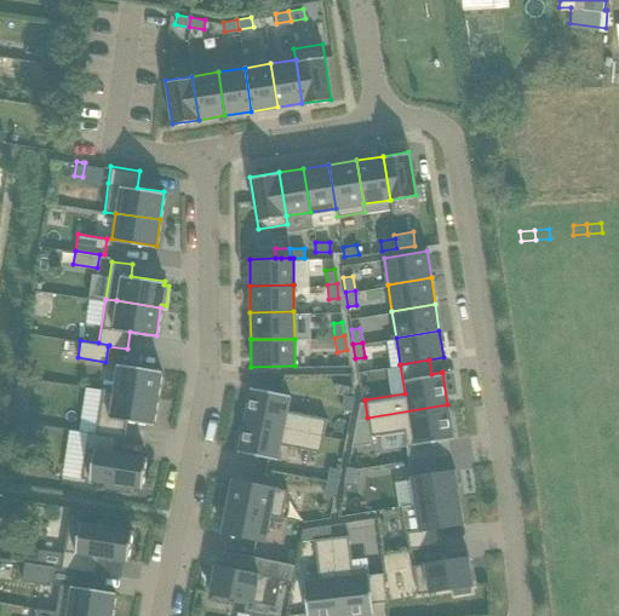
[(113,389),(158,396),(161,370),(118,363),(113,389)]
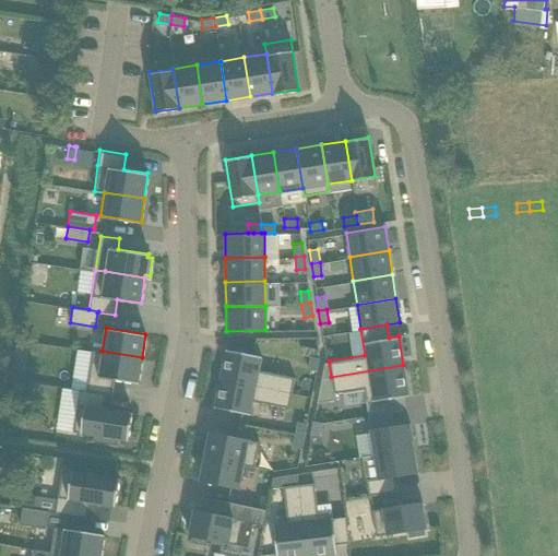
[(15,341),(13,352),(24,353),(26,342),(15,341)]
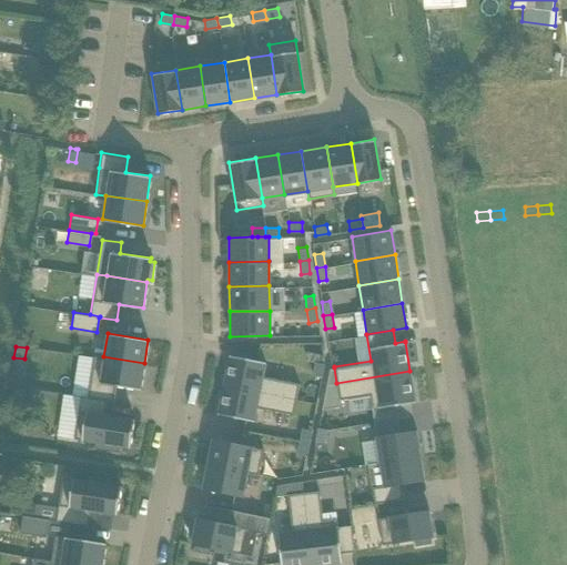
[(223,384),(295,397),(299,382),(262,375),(264,361),(229,354),(223,384)]
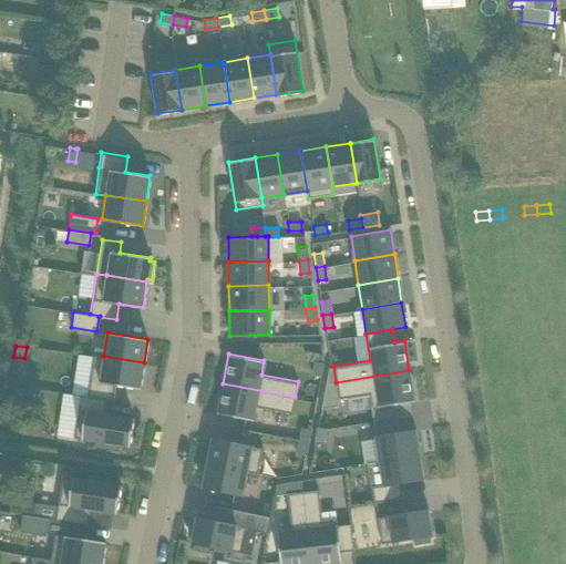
[(144,362),(103,356),(93,355),(86,395),(106,398),(113,399),(115,385),(140,388),(144,362)]
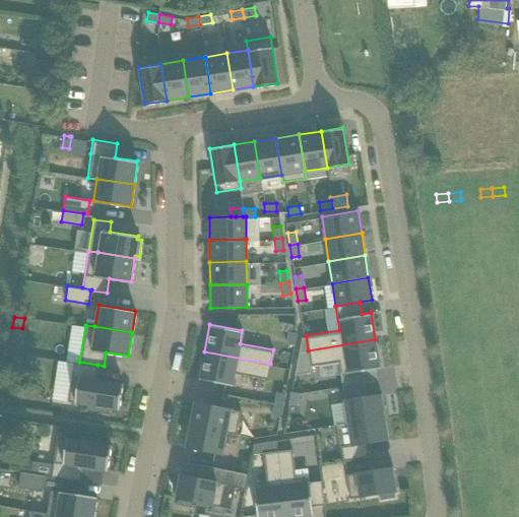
[(296,331),(287,330),(285,342),(294,343),(296,331)]
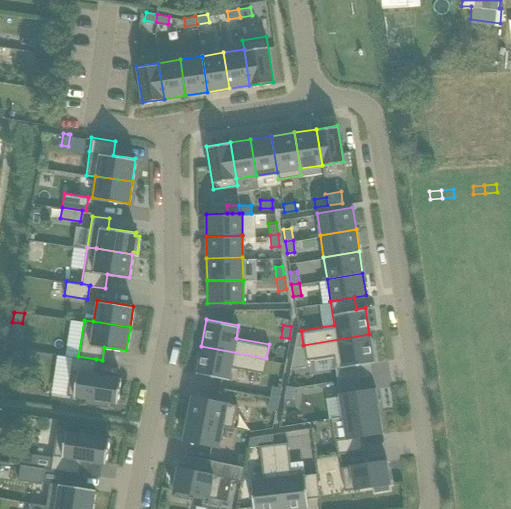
[(369,334),(303,345),(305,359),(333,355),(335,367),(373,361),(369,334)]
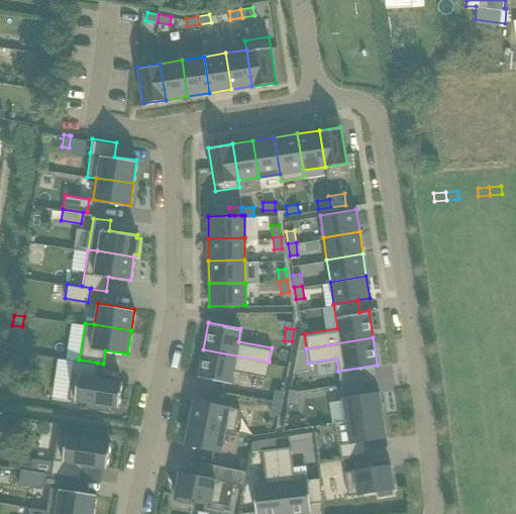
[(198,376),(230,383),(232,370),(267,377),(269,362),(203,349),(198,376)]
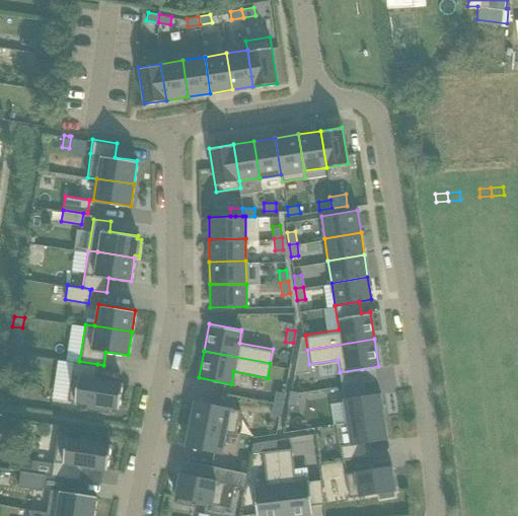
[(13,354),(11,365),(17,366),(22,362),(23,356),(13,354)]
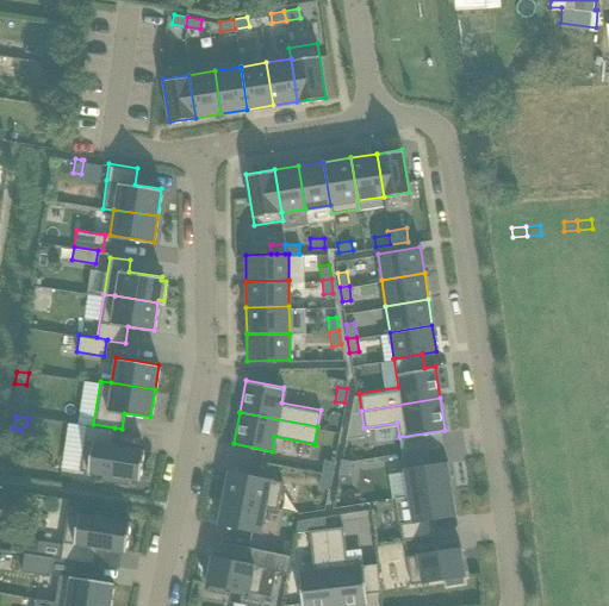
[(115,428),(93,424),(86,423),(79,470),(101,474),(100,479),(128,483),(129,478),(140,479),(143,449),(112,444),(115,428)]
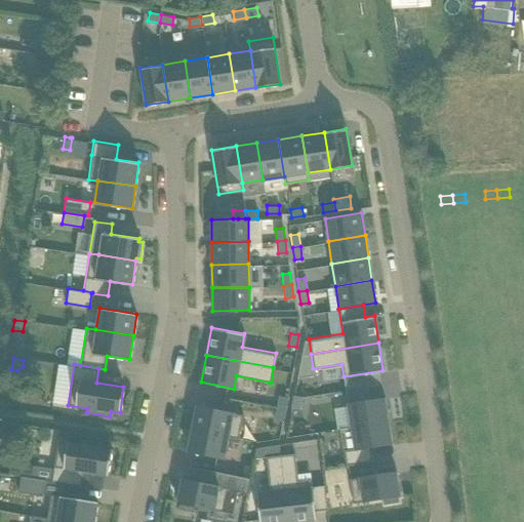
[(276,406),(284,408),(286,396),(279,394),(276,406)]
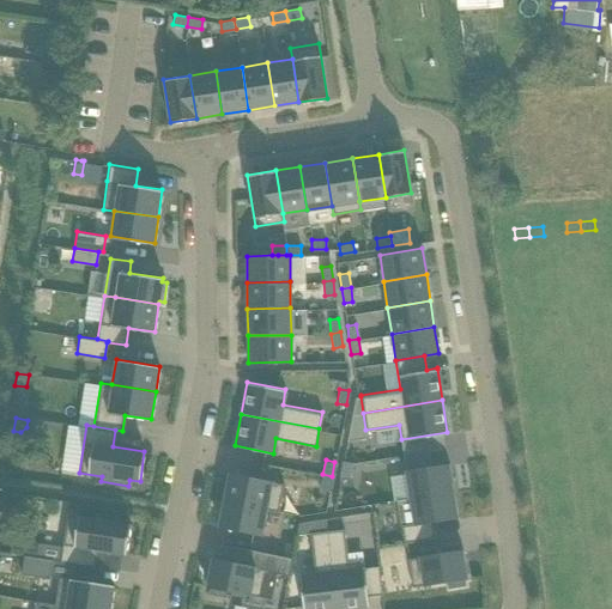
[(352,462),(343,460),(340,474),(350,475),(352,462)]
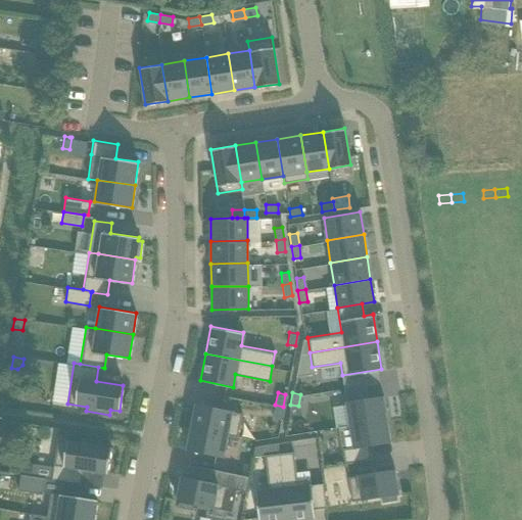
[(383,395),(345,402),(349,424),(386,419),(383,395)]
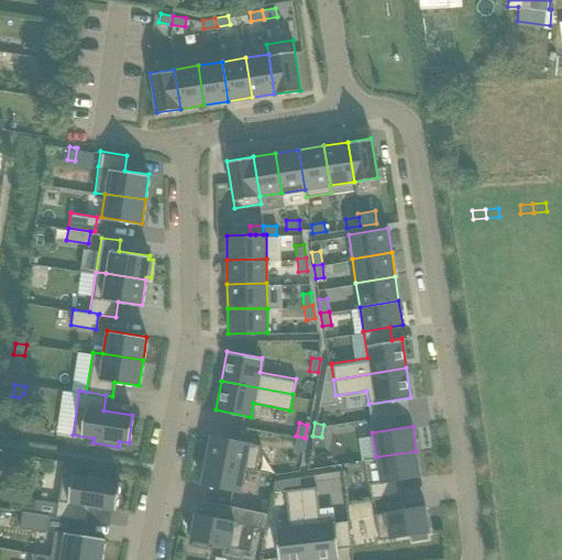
[(255,470),(260,445),(210,435),(205,460),(245,468),(255,470)]
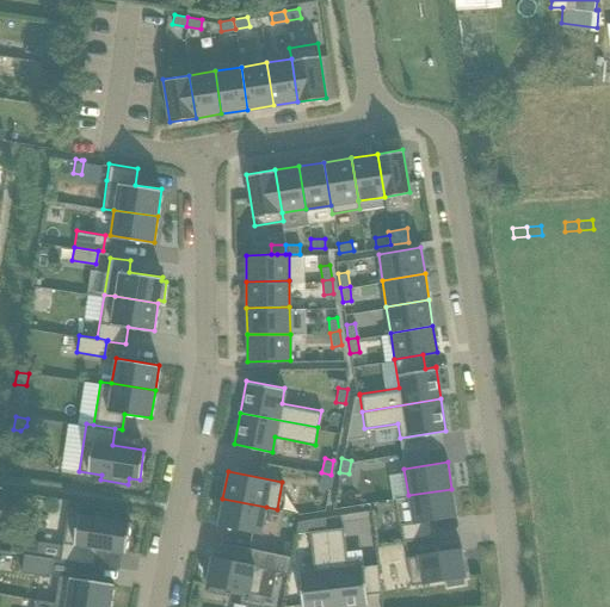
[(331,475),(321,472),(319,487),(328,489),(331,475)]
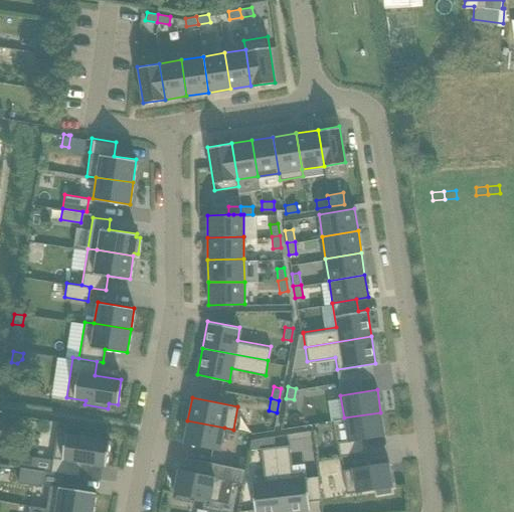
[(344,417),(347,440),(338,442),(340,456),(364,452),(362,439),(384,435),(380,412),(344,417)]
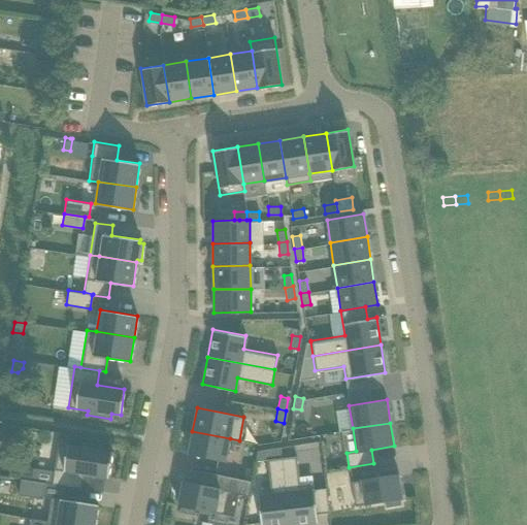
[(188,453),(225,460),(230,438),(192,431),(188,453)]
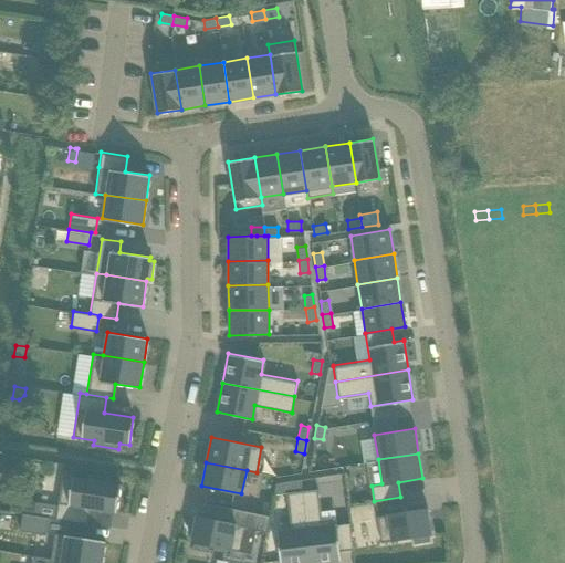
[(62,475),(55,518),(86,522),(89,508),(116,511),(121,483),(111,482),(112,476),(86,472),(85,479),(62,475)]
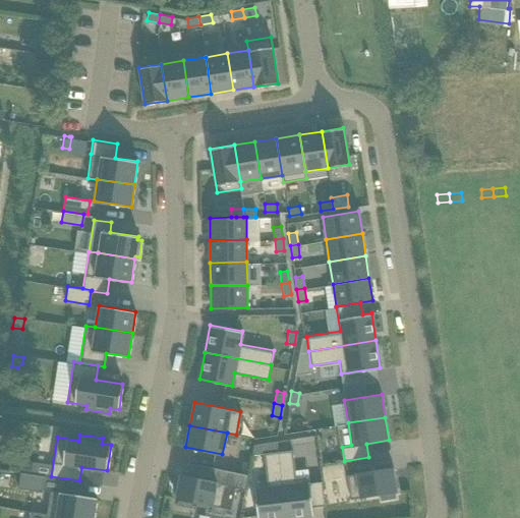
[(253,444),(251,453),(263,452),(278,451),(277,447),(277,441),(253,444)]
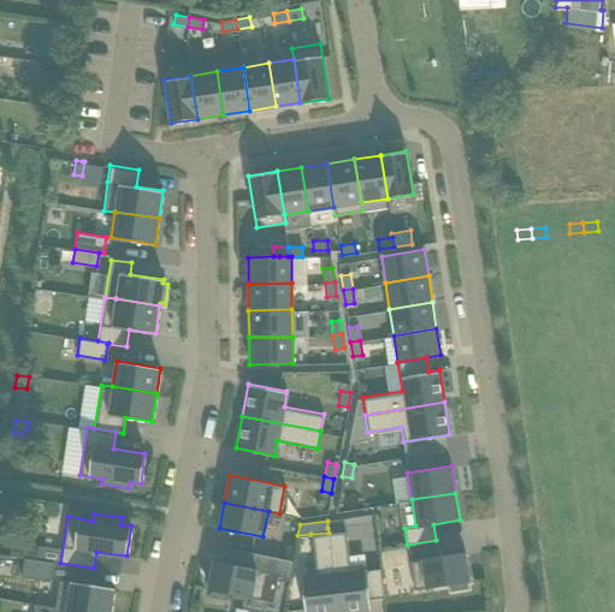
[(346,527),(327,528),(329,533),(337,608),(370,605),(368,594),(383,592),(379,564),(365,565),(365,558),(349,559),(346,527)]
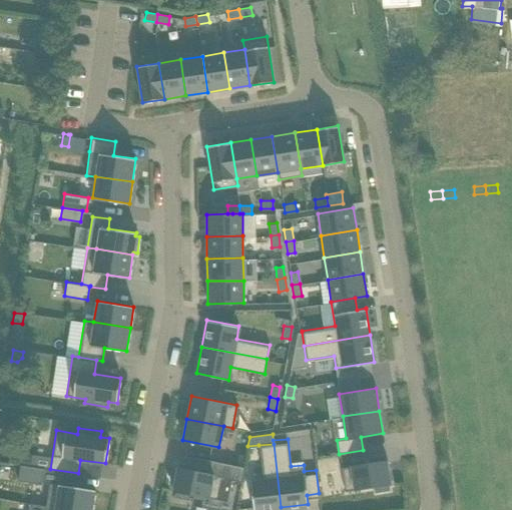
[(263,479),(250,480),(253,509),(281,507),(274,444),(259,445),(262,470),(263,479)]
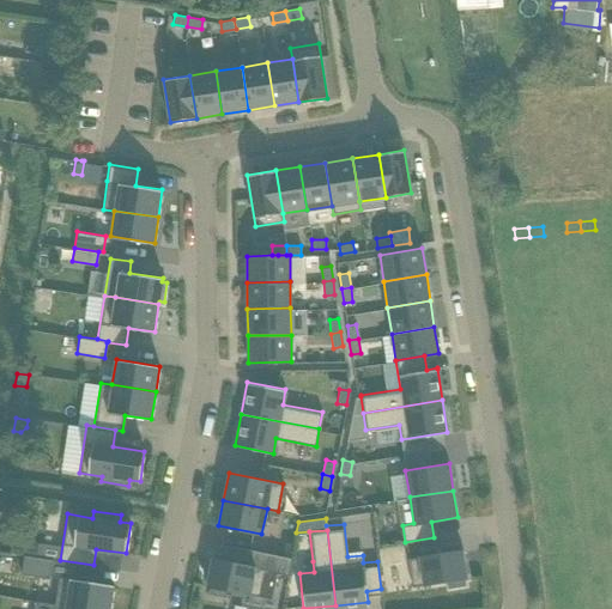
[(12,537),(10,552),(24,554),(40,556),(42,542),(12,537)]
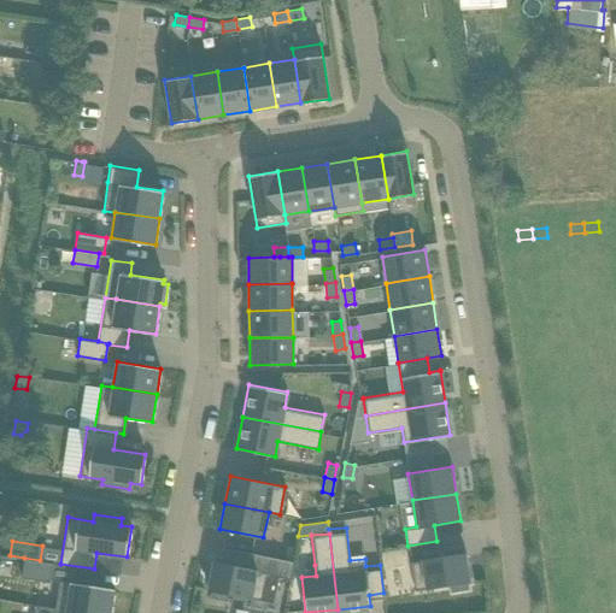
[(287,544),(283,559),(293,560),(297,547),(287,544)]
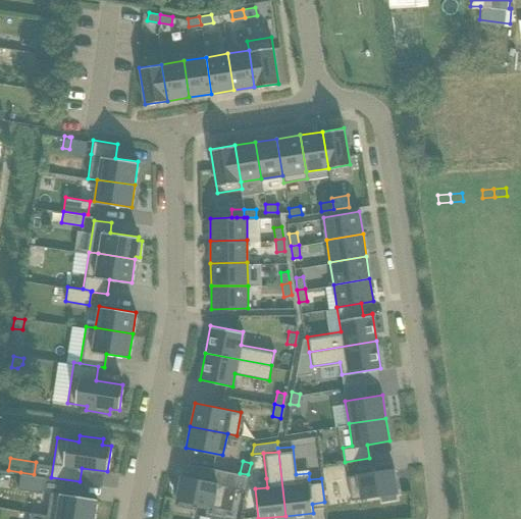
[(339,463),(320,465),(322,479),(340,477),(339,463)]
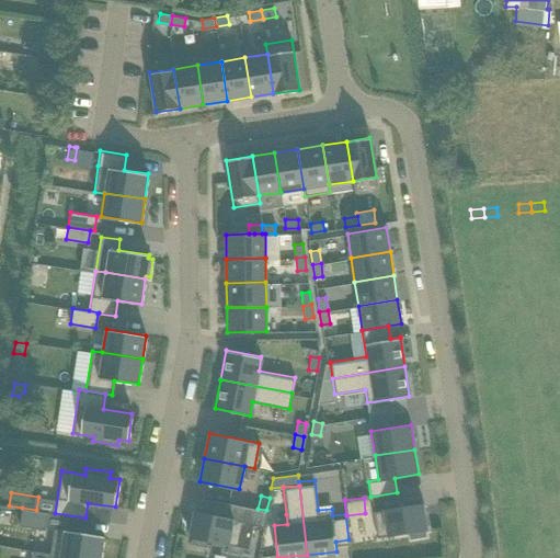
[(194,511),(189,536),(192,537),(191,542),(206,545),(207,539),(239,546),(243,521),(264,524),(266,510),(258,509),(225,502),(221,516),(194,511)]
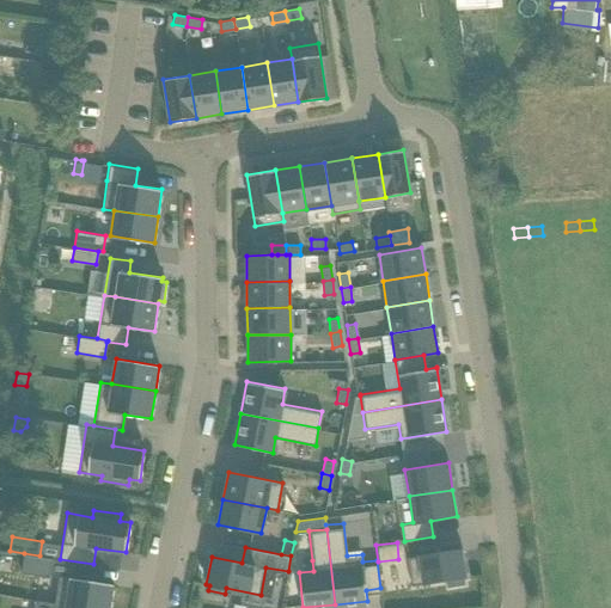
[(411,588),(447,582),(447,588),(464,585),(463,579),(466,579),(462,551),(408,559),(411,588)]
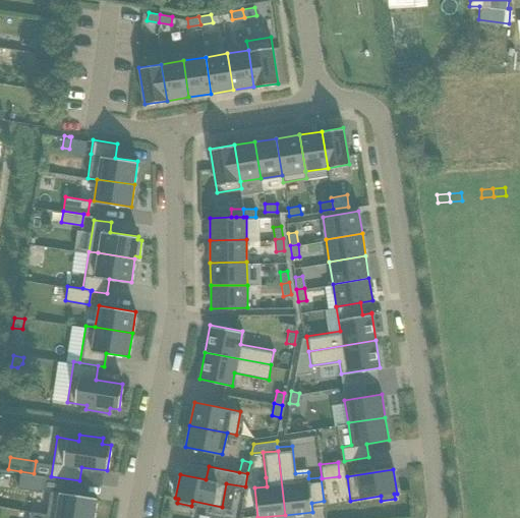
[(20,471),(17,486),(42,491),(44,475),(34,473),(20,471)]
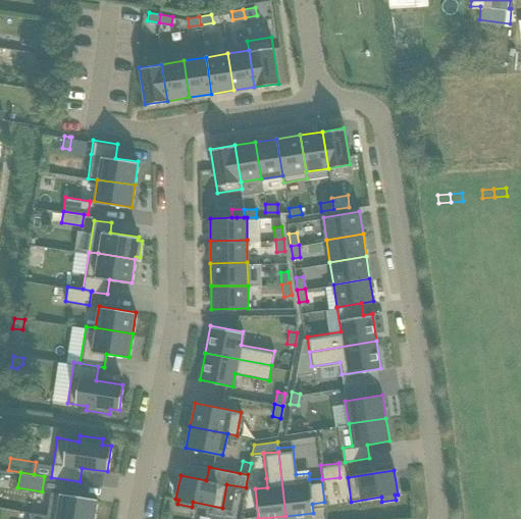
[(81,518),(93,518),(97,498),(50,490),(46,514),(81,518)]
